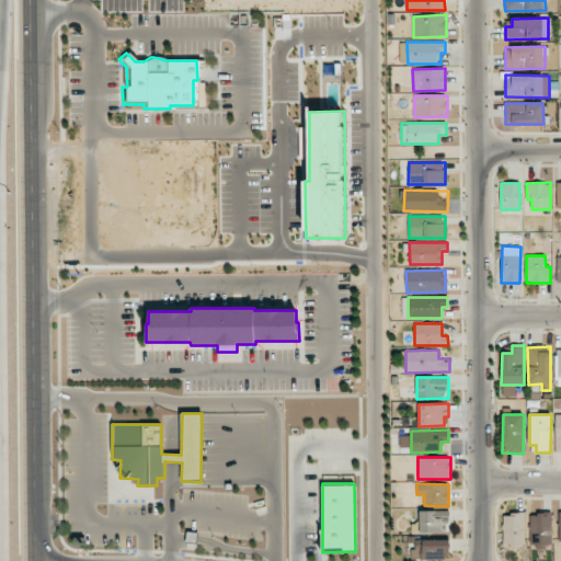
[(449,511),(419,511),(420,533),(449,533),(449,511)]
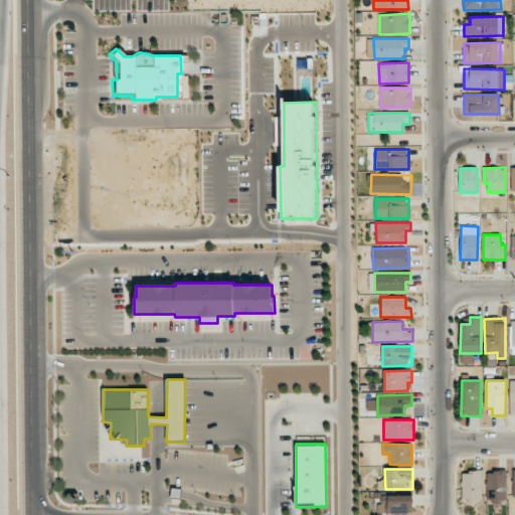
[(482,500),(482,472),(462,472),(462,500),(482,500)]
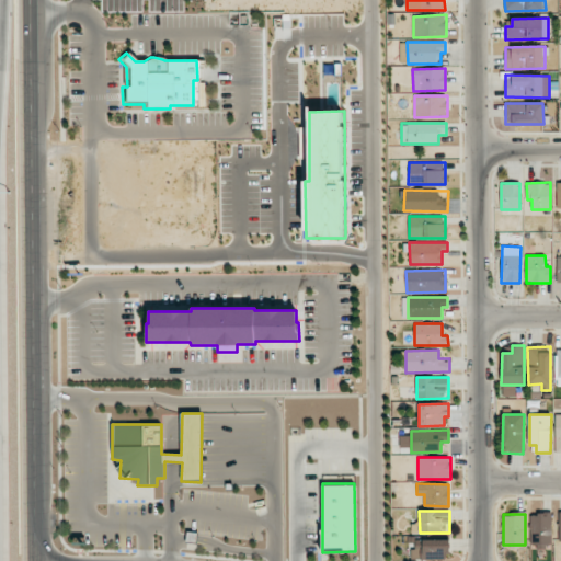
[(530,547),(552,546),(551,514),(529,514),(530,547)]
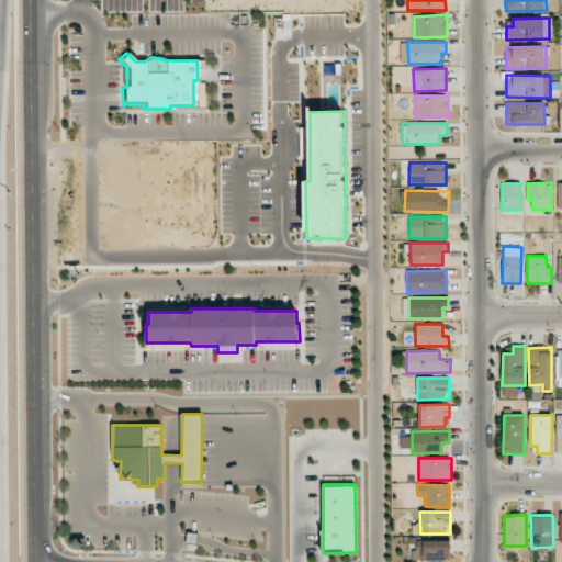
[(414,561),(450,560),(450,540),(414,541),(414,561)]
